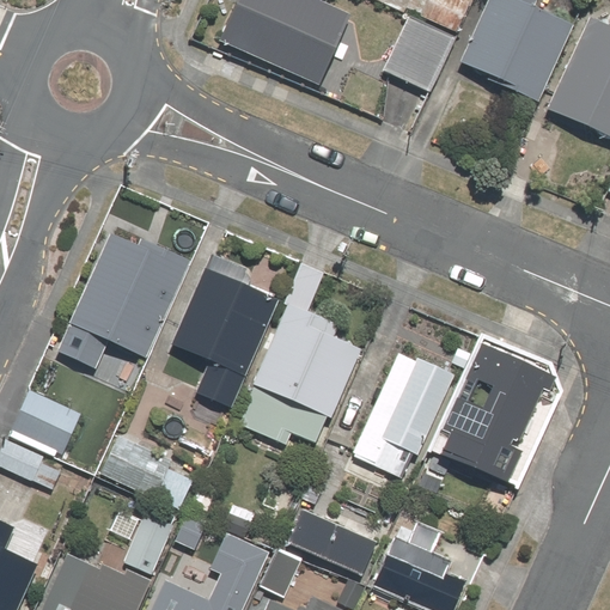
[(235,0),(217,40),(319,86),(352,17),(316,0),(235,0)]
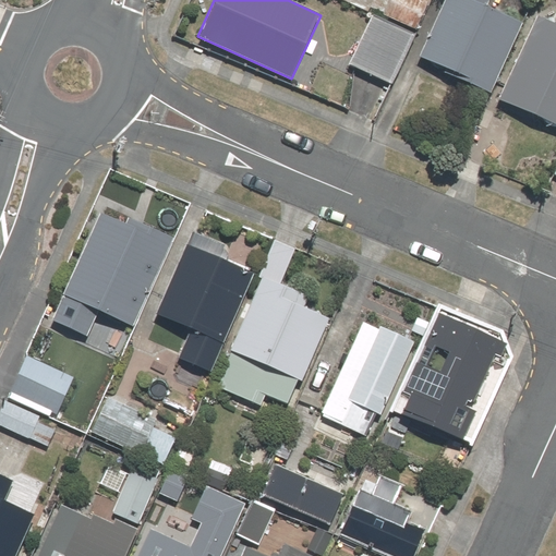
[(373,9),(349,64),(396,85),(432,0),(369,0),(366,7),(373,9)]
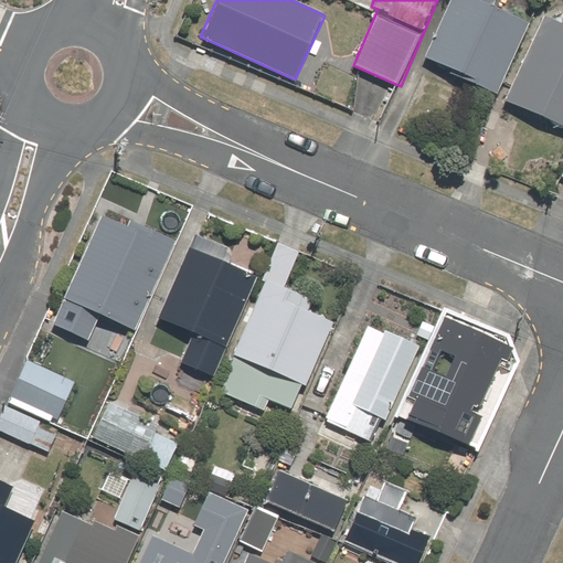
[(449,0),(422,57),(500,96),(534,27),(496,8),(498,0),(449,0)]
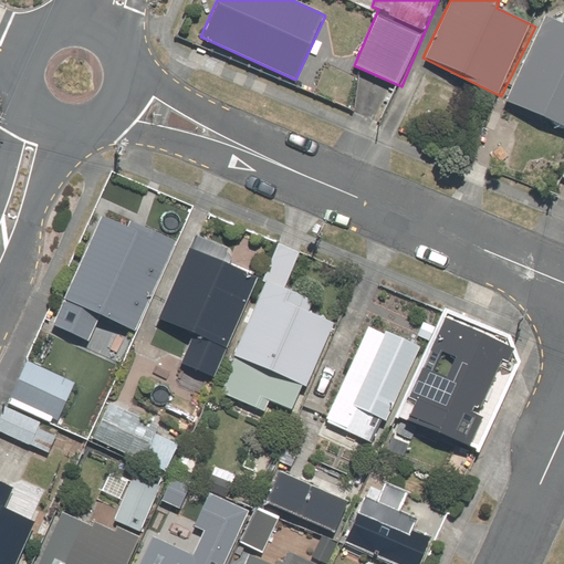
[(563,27),(541,17),(503,103),(563,128),(563,27)]
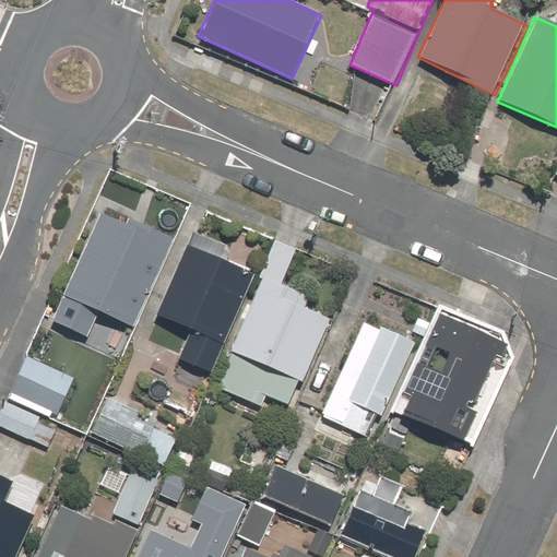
[(96,211),(45,323),(83,341),(95,316),(137,334),(177,247),(96,211)]
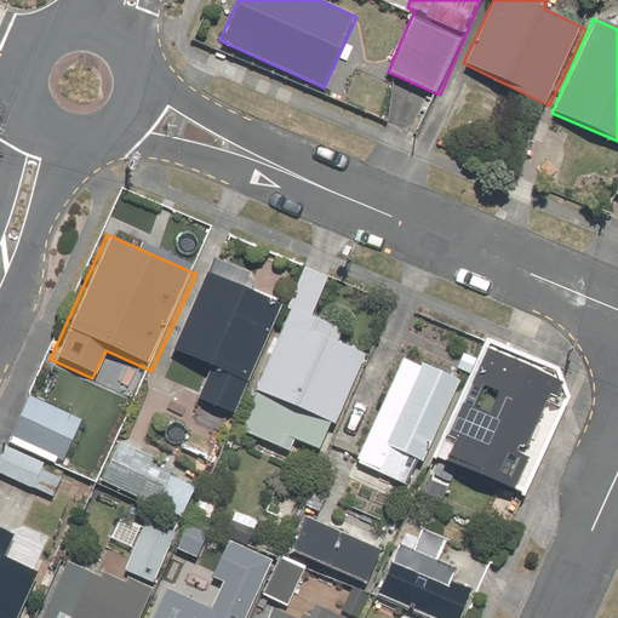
[(291,308),(296,299),(212,261),(166,362),(198,377),(183,410),(234,433),(235,429),(291,308)]
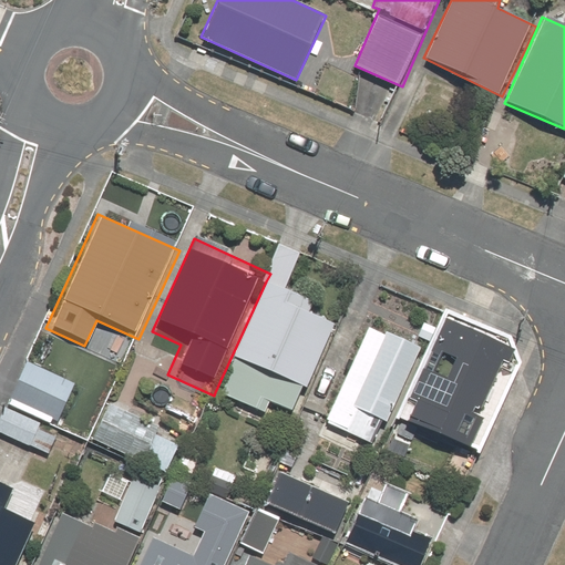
[(342,317),(266,281),(215,392),(259,412),(266,400),(297,414),(342,317)]
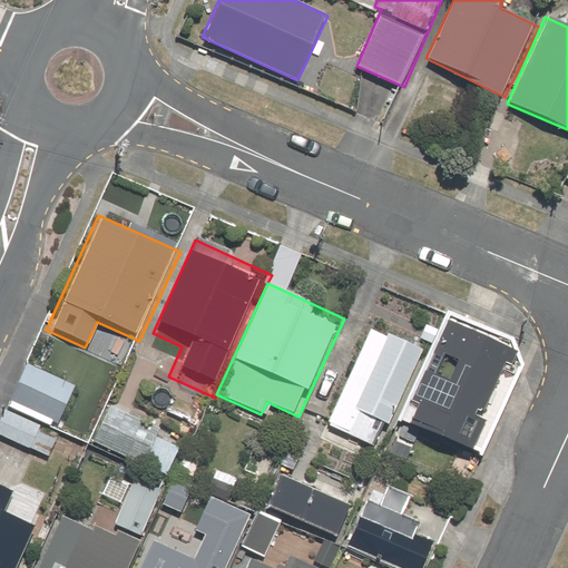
[(402,429),(476,462),(525,353),(452,320),(438,351),(402,429)]
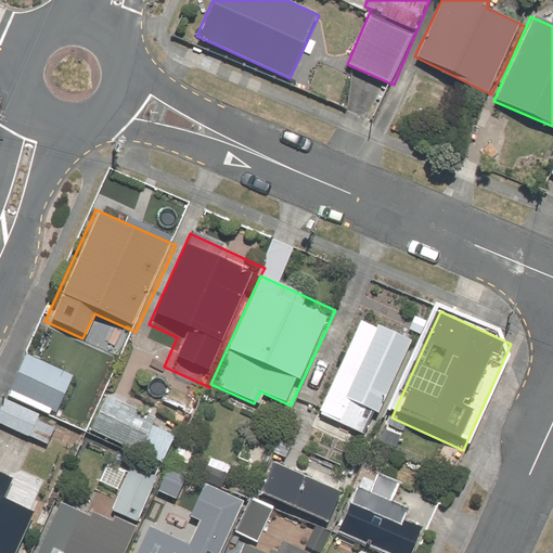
[(370,444),(419,338),(364,313),(316,419),(370,444)]
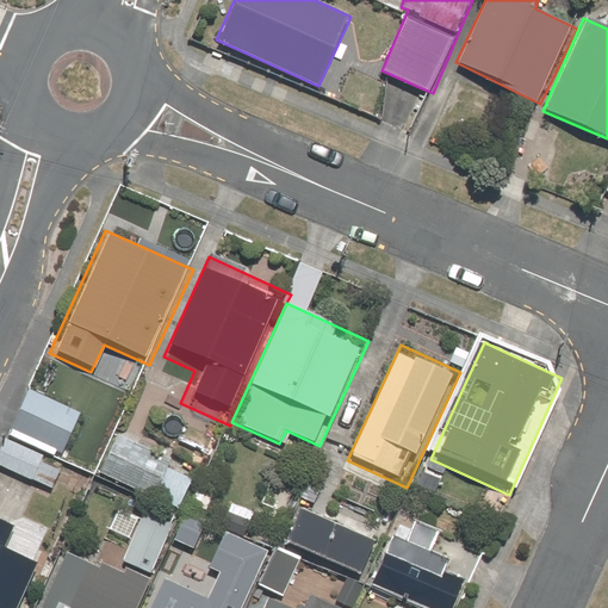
[(86,409),(26,382),(4,433),(62,459),(86,409)]
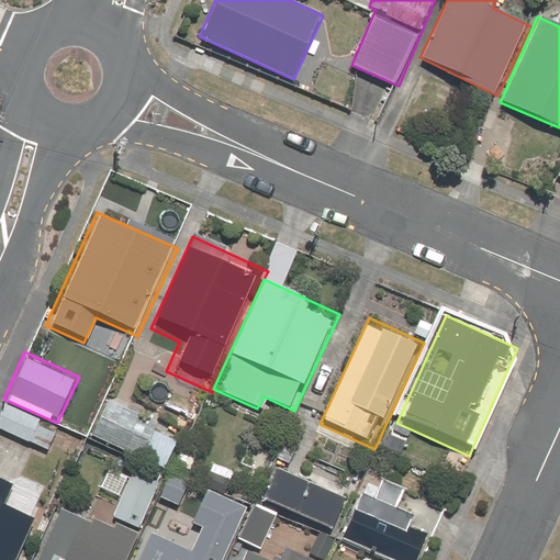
[(107,394),(86,436),(158,472),(179,430),(107,394)]
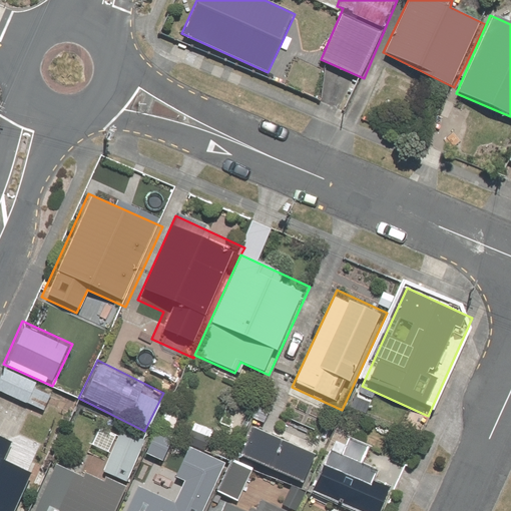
[(52,386),(3,364),(0,369),(0,392),(41,411),(52,386)]
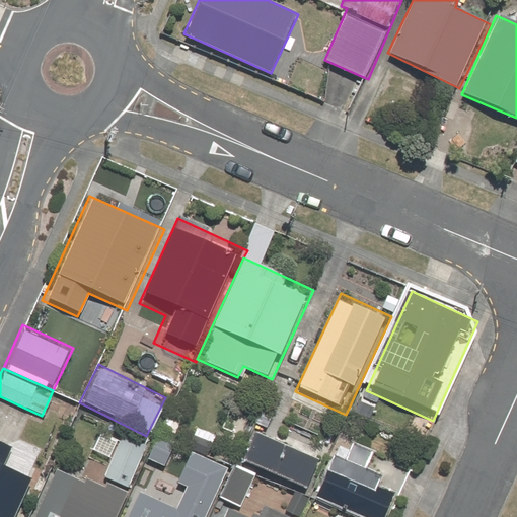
[(186,422),(168,413),(144,460),(161,469),(186,422)]
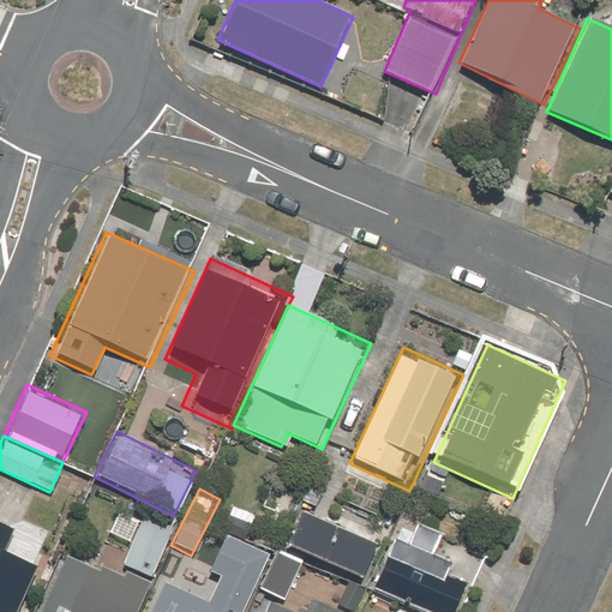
[(328,516),(301,504),(261,591),(286,603),(328,516)]
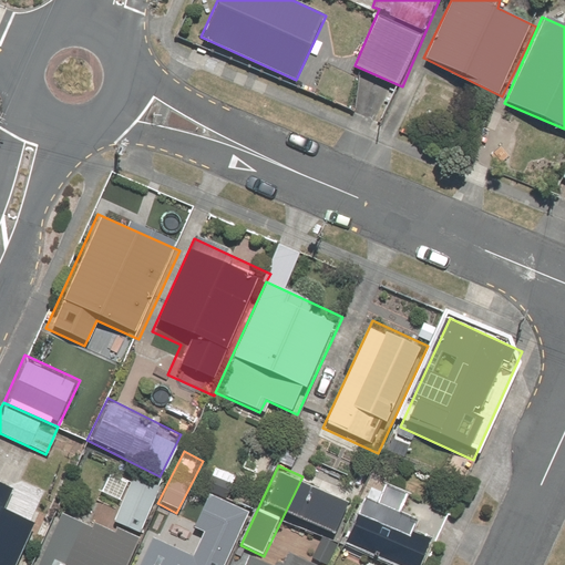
[(139,535),(162,485),(134,473),(131,480),(109,470),(99,491),(121,502),(112,523),(139,535)]
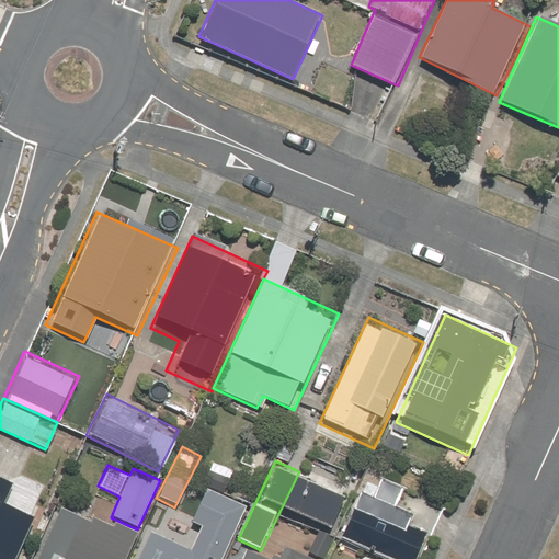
[(0,558),(16,558),(41,506),(11,492),(18,477),(0,468),(0,558)]
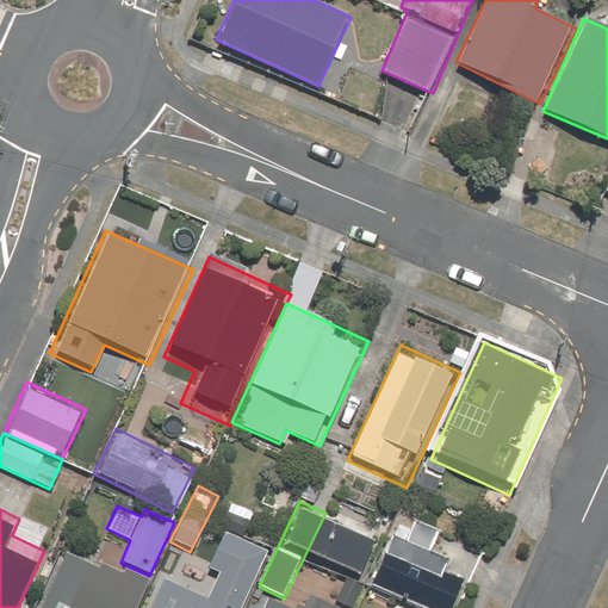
[(147,607),(241,607),(266,557),(221,535),(205,569),(218,574),(210,593),(163,572),(147,607)]
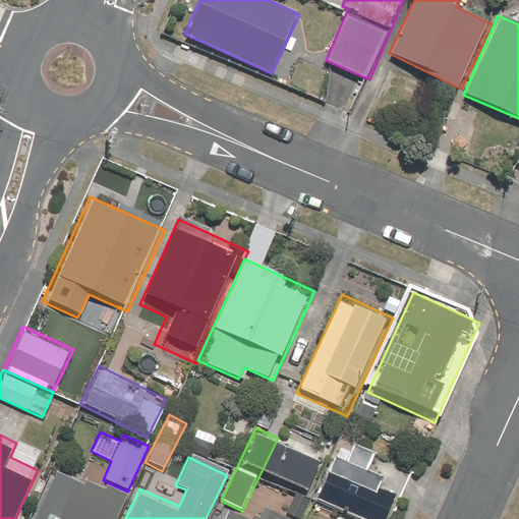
[(33,518),(116,518),(125,502),(56,469),(33,518)]
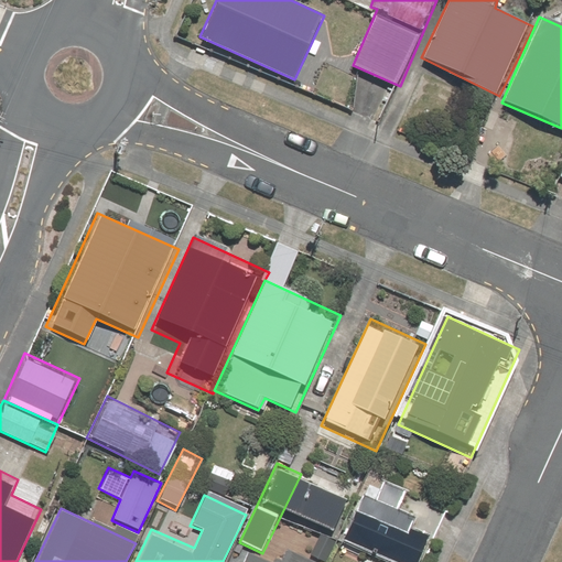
[(336,541),(370,557),(381,561),(421,561),(430,544),(350,508),(336,541)]
